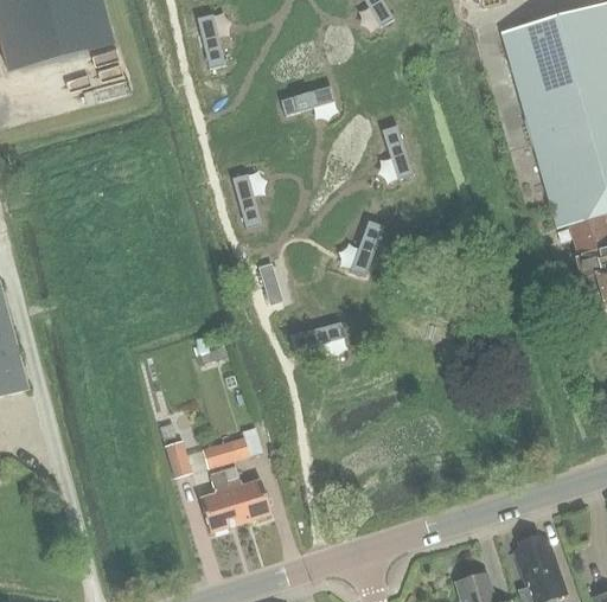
[(0,0),(0,43),(8,72),(113,44),(100,0),(0,0)]
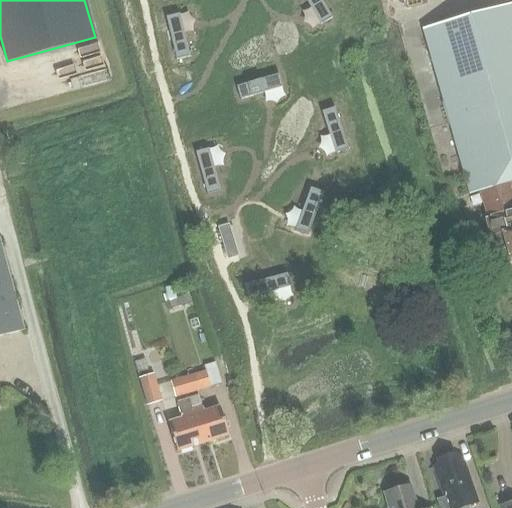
[(306,0),(320,22),(332,15),(322,0),(306,0)]
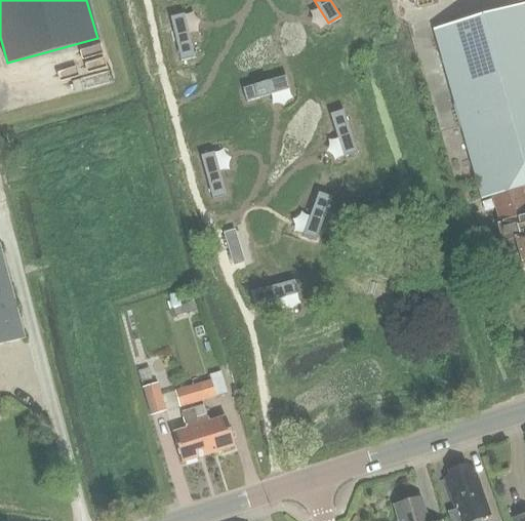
[(524,1),(434,27),(482,197),(491,194),(521,186),(522,186),(524,184),(524,1)]
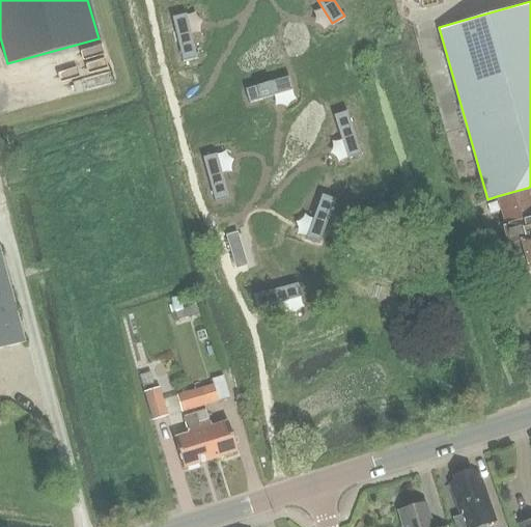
[(185,11),(171,16),(183,60),(196,56),(185,11)]
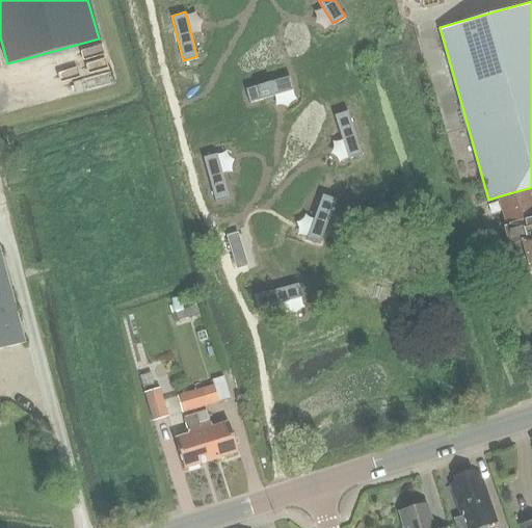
[(289,74),(245,87),(249,101),(294,87),(289,74)]
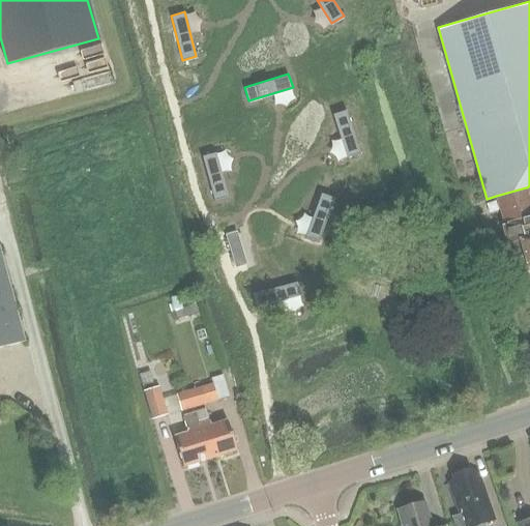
[(347,109),(332,113),(345,156),(359,152),(347,109)]
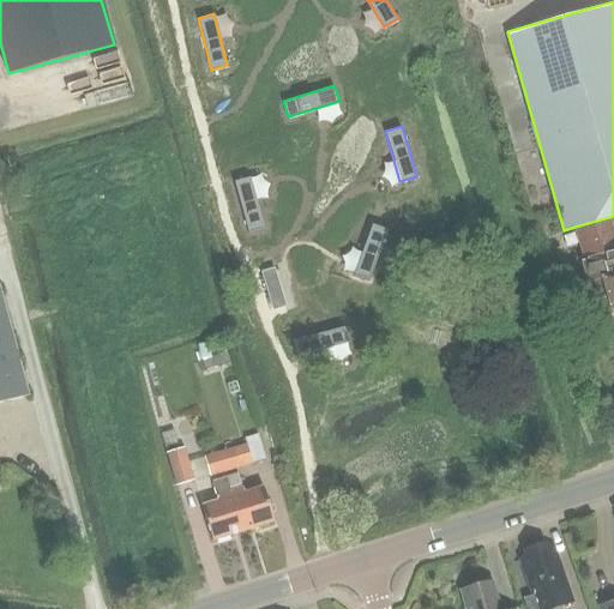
[(250,176),(234,180),(248,230),(263,225),(250,176)]
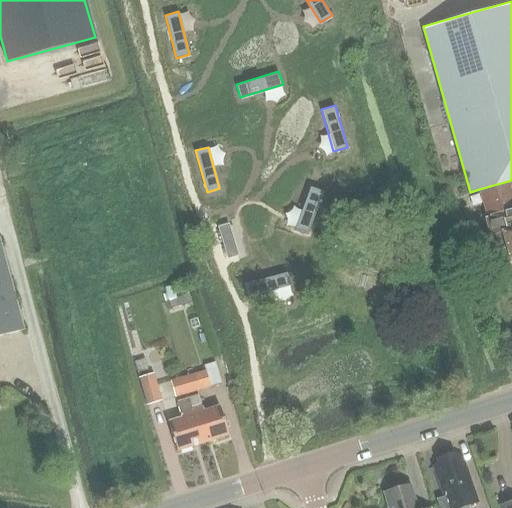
[(511,191),(508,181),(479,189),(487,213),(485,216),(490,231),(487,232),(492,247),(505,243),(507,253),(511,251),(511,191)]
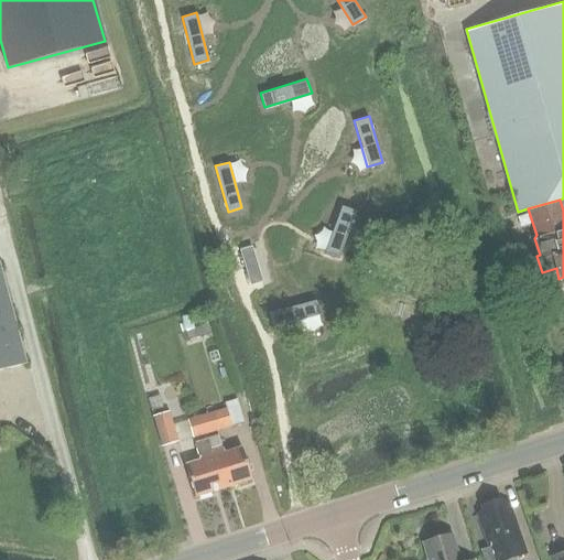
[(501,202),(488,205),(491,215),(505,211),(501,202)]
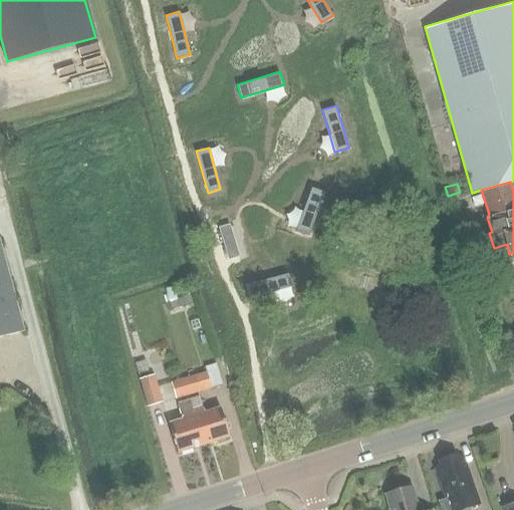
[(310,186),(296,227),(309,232),(323,191),(310,186)]
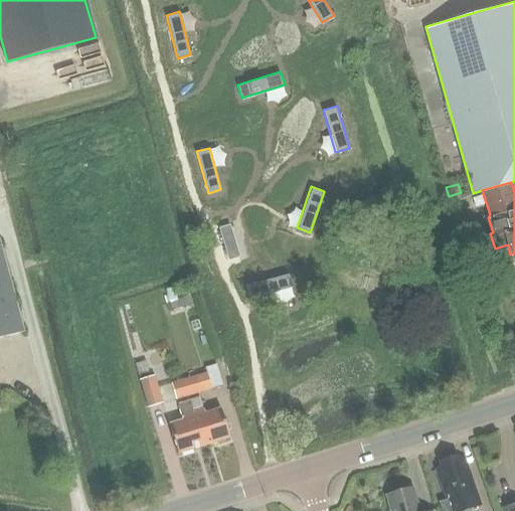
[(0,238),(0,336),(24,330),(0,238)]
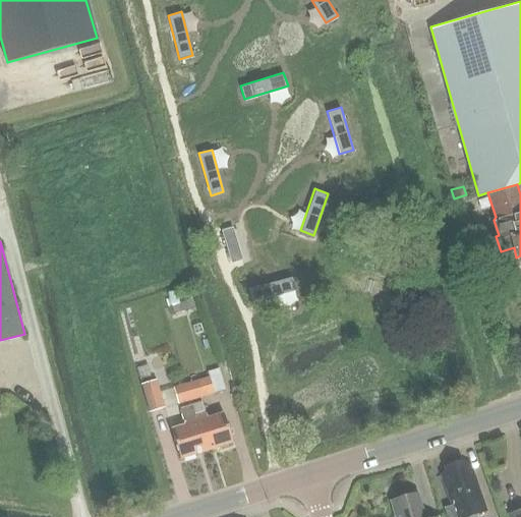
[(248,287),(252,300),(296,290),(293,276),(248,287)]
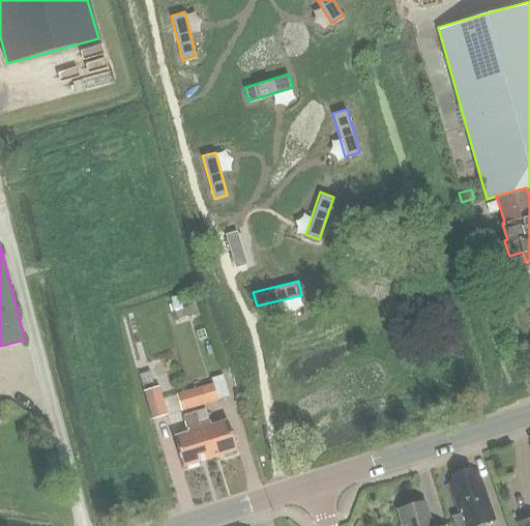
[(180,294),(171,295),(173,308),(182,305),(180,294)]
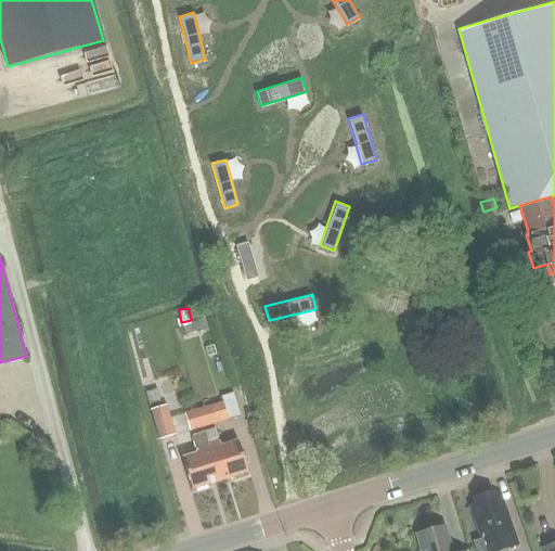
[(204,317),(193,320),(194,321),(197,330),(207,327),(204,317)]
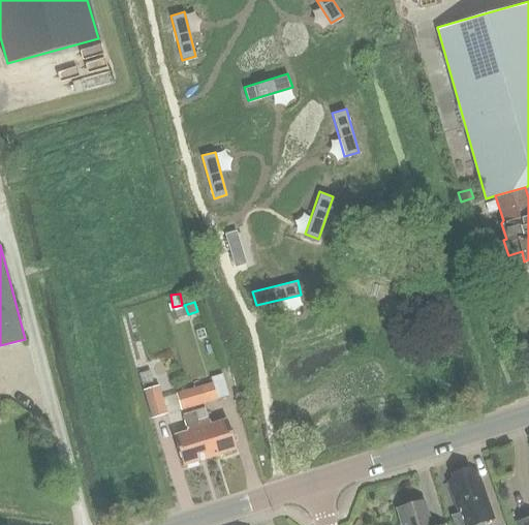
[(188,314),(185,306),(176,309),(179,317),(188,314)]
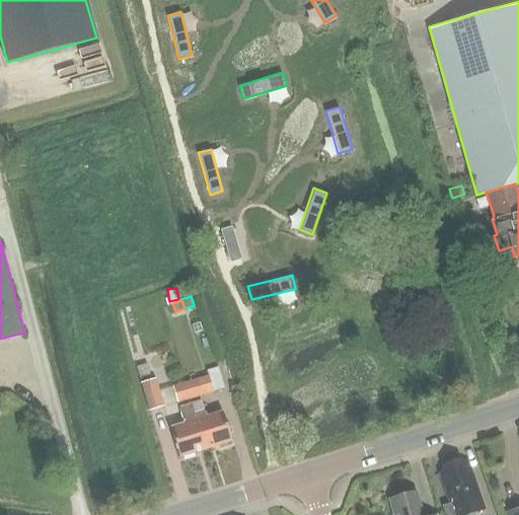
[(209,374),(186,380),(191,396),(214,389),(209,374)]
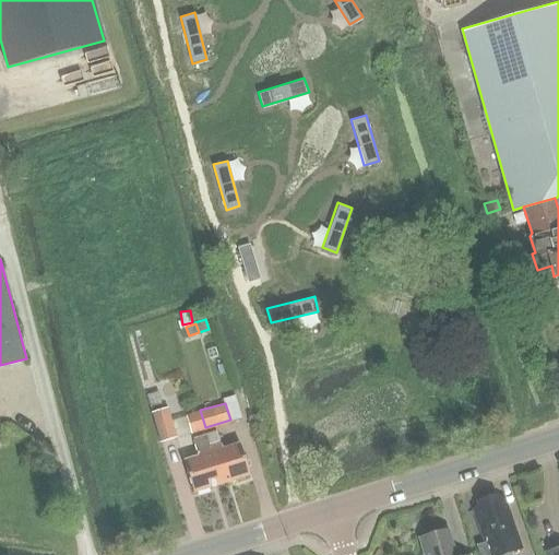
[(176,436),(171,418),(168,405),(152,410),(159,440),(176,436)]
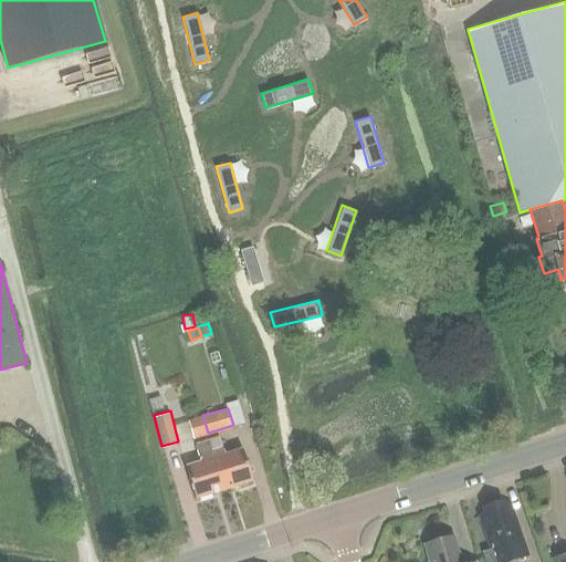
[(202,415),(190,419),(195,436),(208,433),(202,415)]
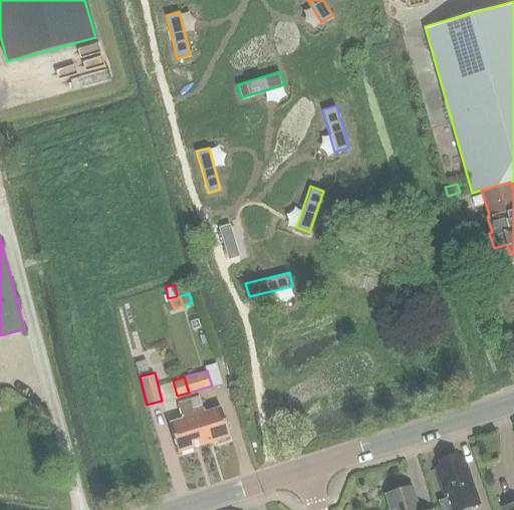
[(205,411),(200,395),(190,398),(204,443),(230,435),(221,406),(205,411)]
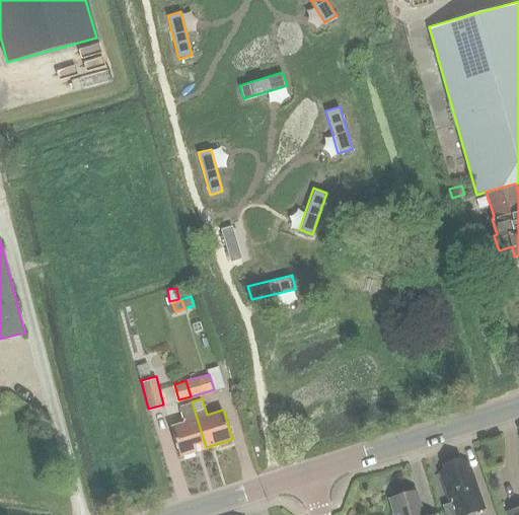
[(179,455),(206,447),(192,401),(179,406),(184,422),(171,426),(179,455)]
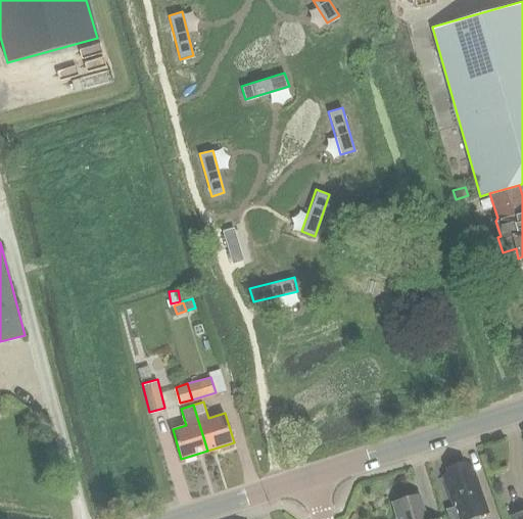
[(466,467),(464,461),(447,467),(449,473),(444,475),(453,502),(454,506),(446,508),(450,518),(478,518),(477,514),(487,510),(471,466),(466,467)]
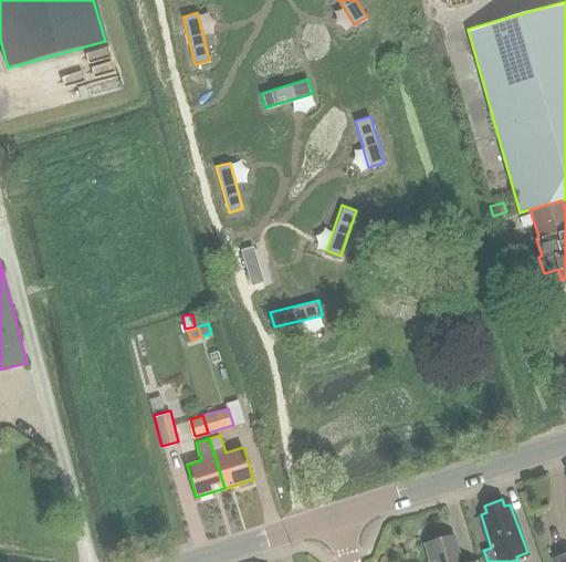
[(478,561),(478,559),(467,561),(462,561),(454,533),(426,541),(431,561),(478,561)]
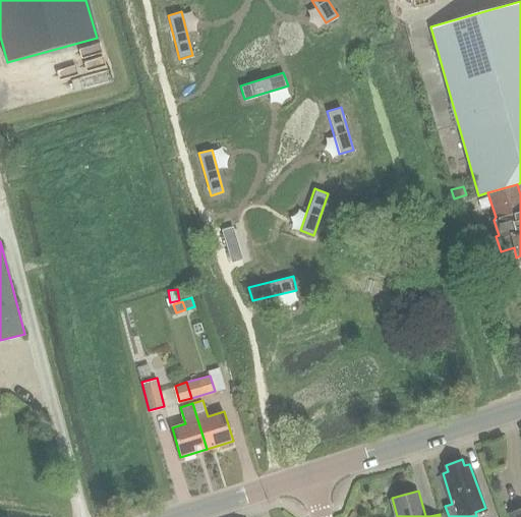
[(520,516),(520,507),(508,512),(509,516),(520,516)]
